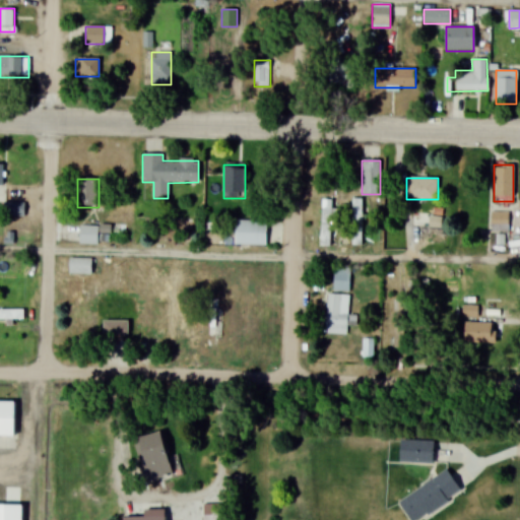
[(351,245),(363,245),(363,199),(351,199),(351,245)]
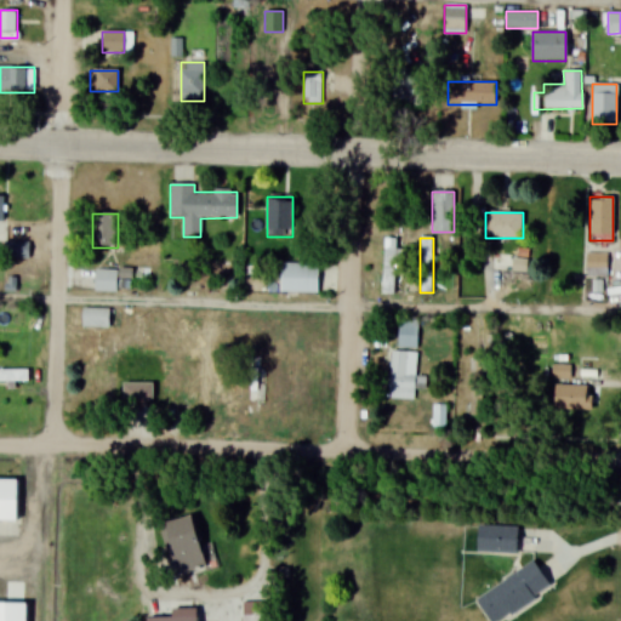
[(396,239),(383,239),(383,294),(396,294),(396,239)]
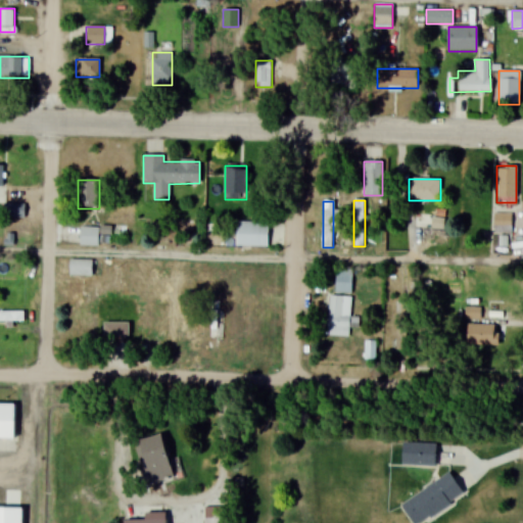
[(4,219),(25,219),(25,203),(4,203),(4,219)]
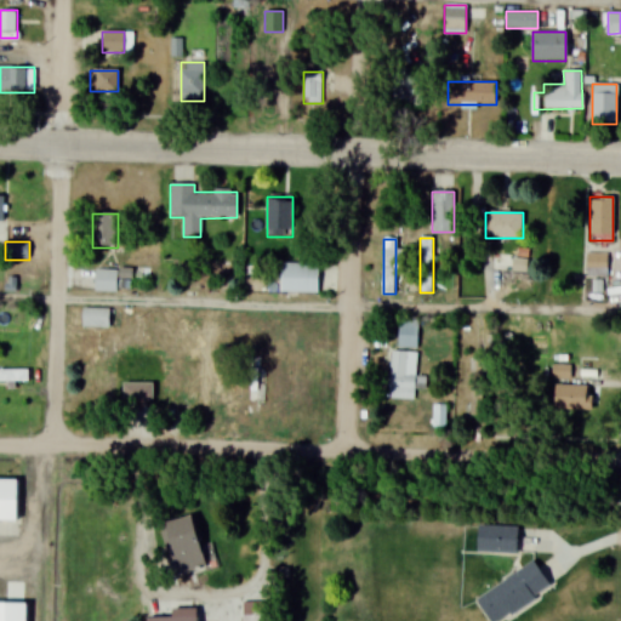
[(607,254),(586,254),(586,277),(607,277),(607,254)]
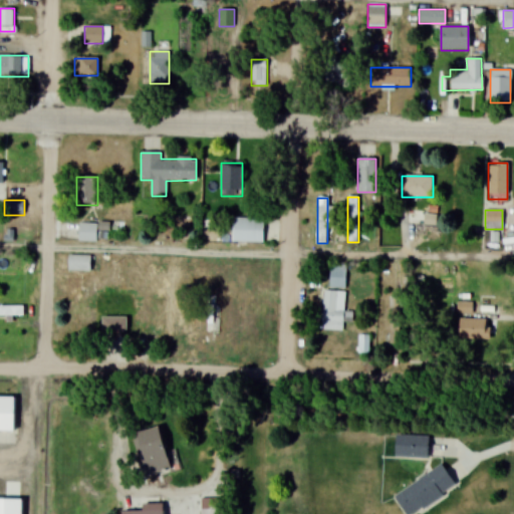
[(262,241),(262,218),(232,218),(232,229),(221,229),(221,241),(262,241)]
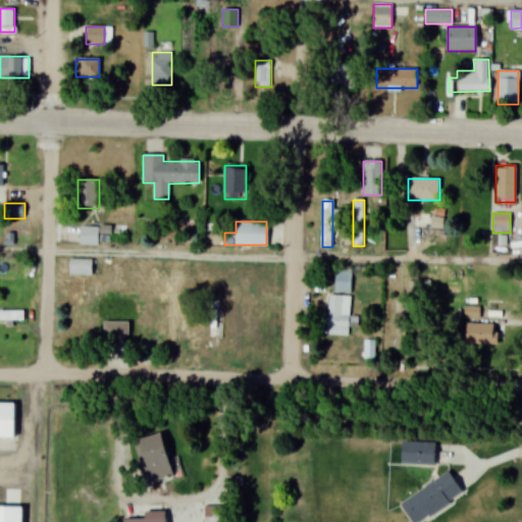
[(111,245),(111,225),(80,225),(80,245),(111,245)]
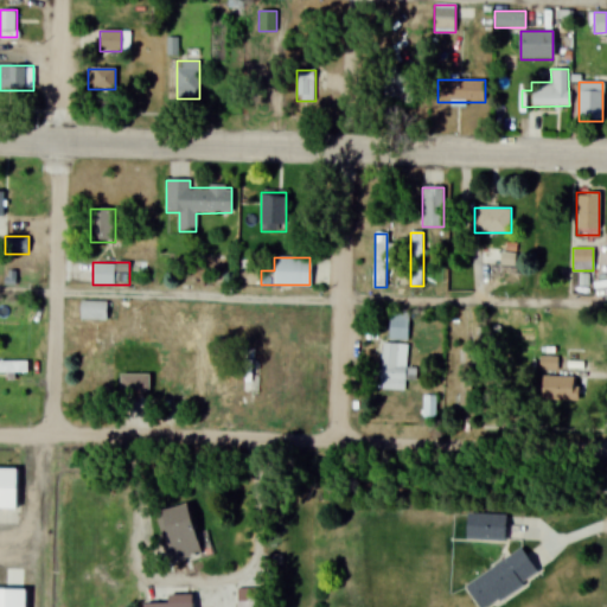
[(81,319),(108,319),(108,301),(81,301),(81,319)]
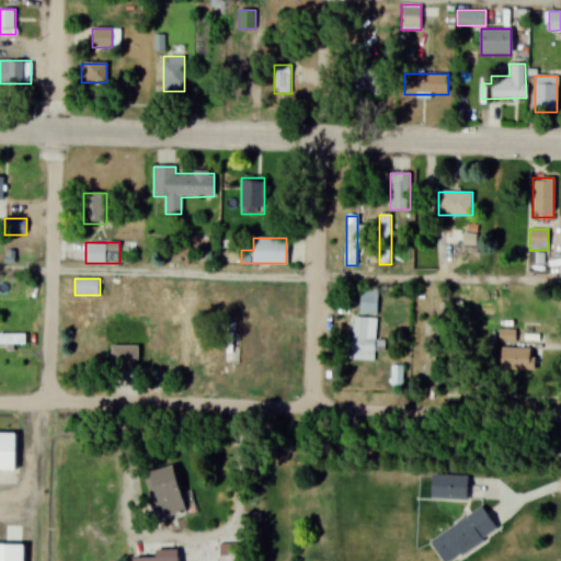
[(353,316),(351,359),(374,361),(375,351),(385,352),(386,340),(376,340),(377,316),(378,289),(361,288),(359,316),(353,316)]
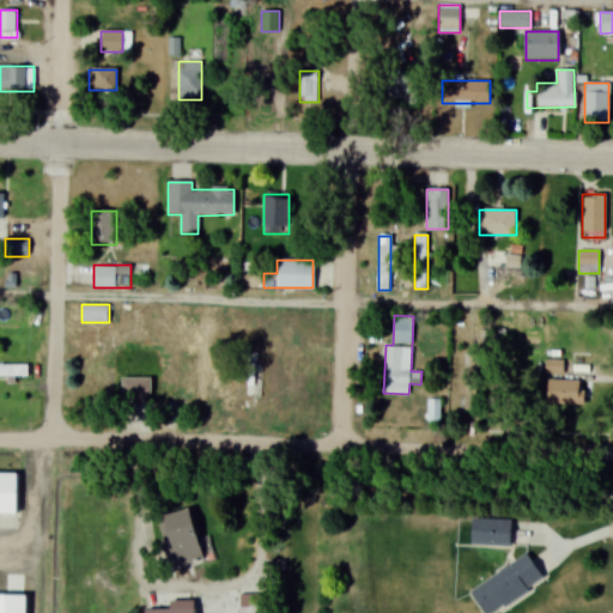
[(98,358),(113,358),(113,343),(98,343),(98,358)]
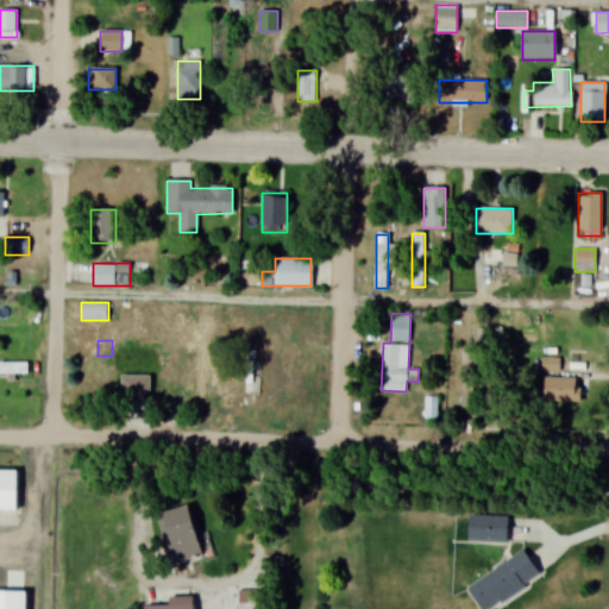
[(259,350),(244,350),(244,395),(259,395),(259,350)]
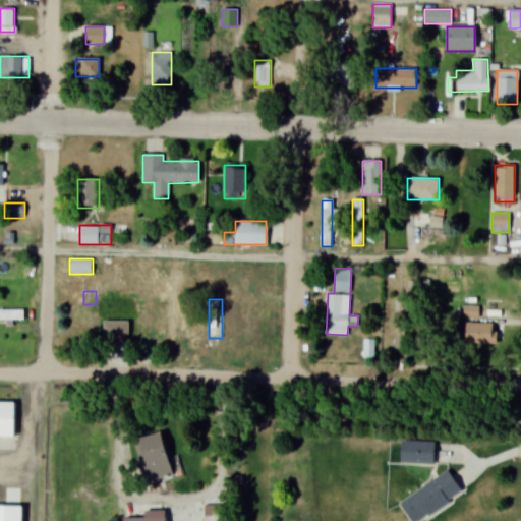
[(396,347),(407,347),(407,321),(415,321),(415,301),(396,301),(396,347)]
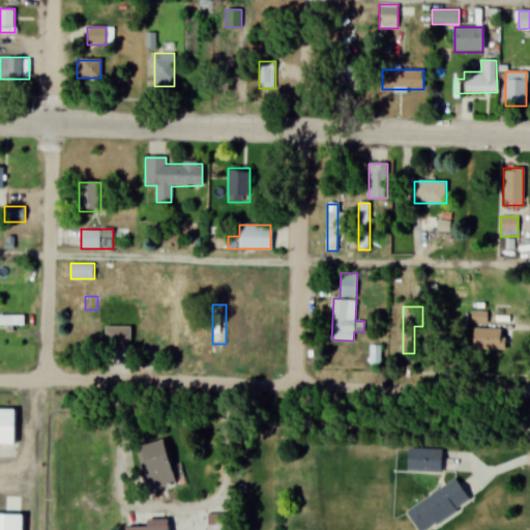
[(25,315),(0,315),(0,326),(25,327),(25,315)]
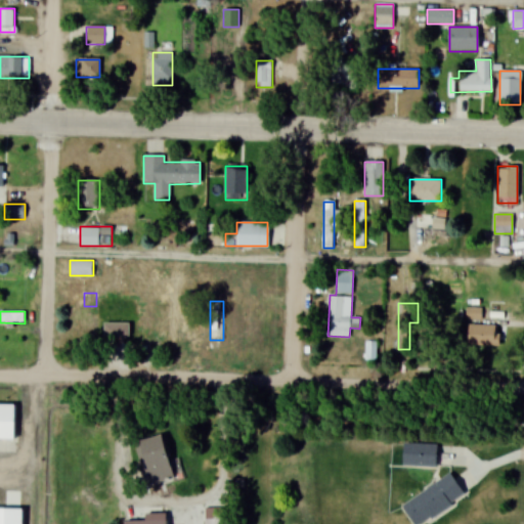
[(105,340),(119,340),(119,331),(126,331),(126,318),(105,318),(105,340)]
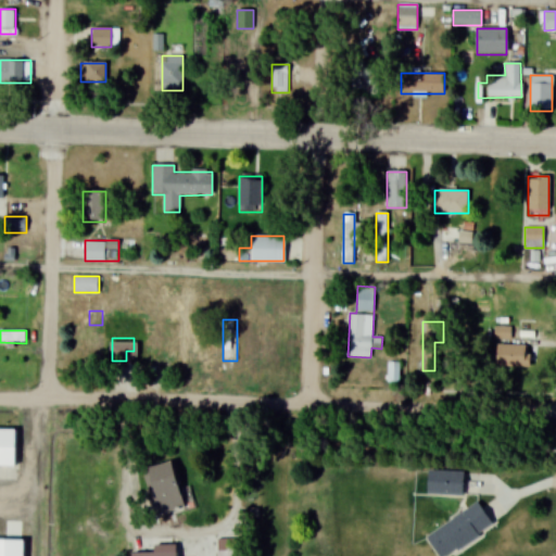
[(529,344),(496,344),(496,367),(529,367),(529,344)]
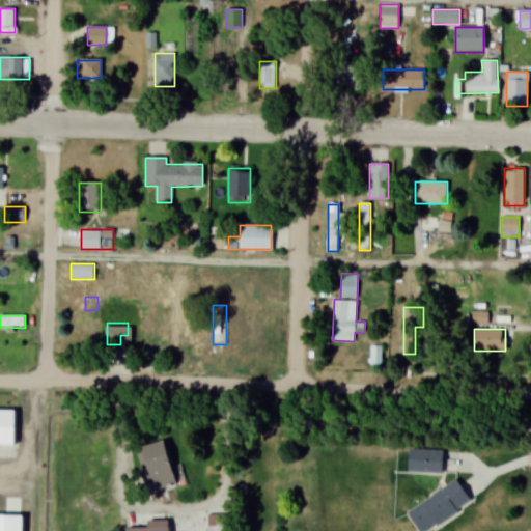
[(370,364),(380,364),(381,346),(371,346),(370,364)]
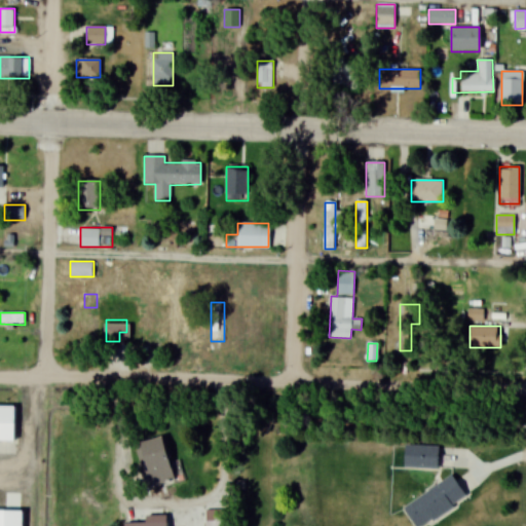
[(0,415),(20,416),(19,448),(0,447),(0,415)]
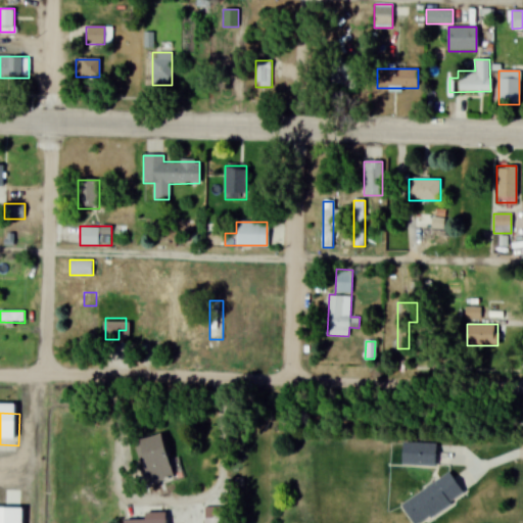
[(160,434),(135,442),(147,483),(173,475),(160,434)]
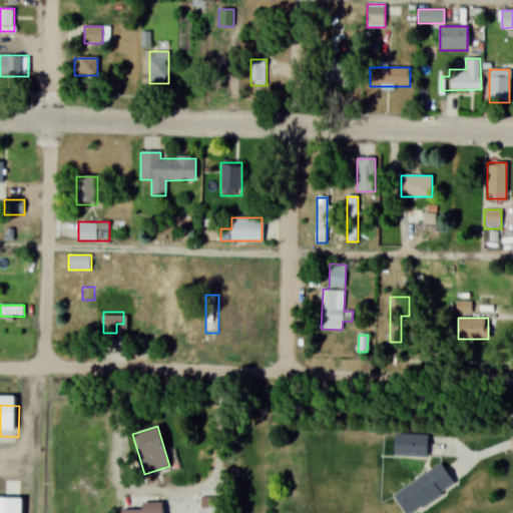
[(395,456),(427,456),(427,434),(395,434),(395,456)]
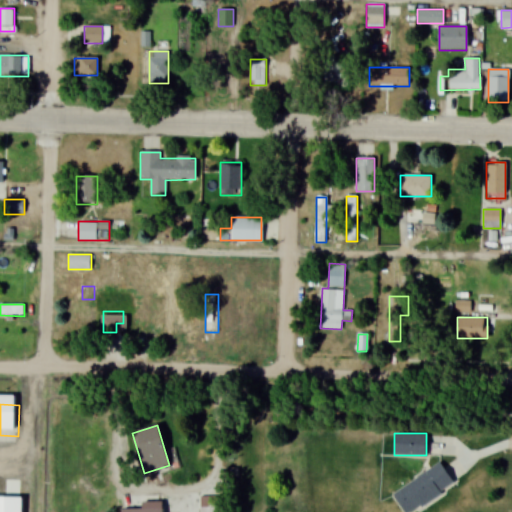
[(392,495),(403,511),(412,511),(453,483),(438,462),(392,495)]
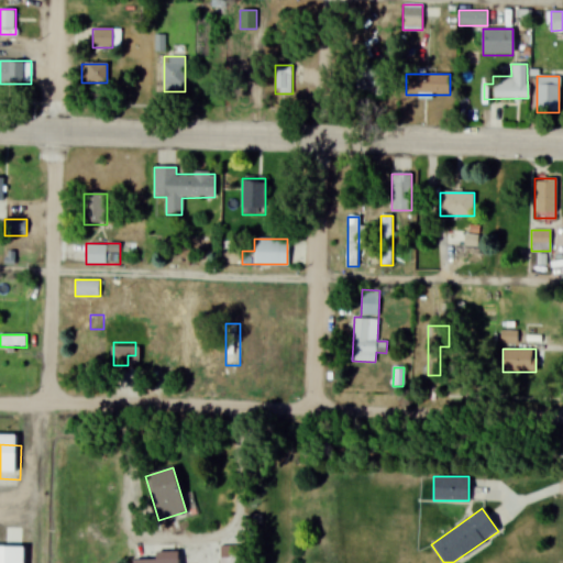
[(177,562),(177,552),(155,552),(155,561),(133,561),(132,562),(177,562)]
